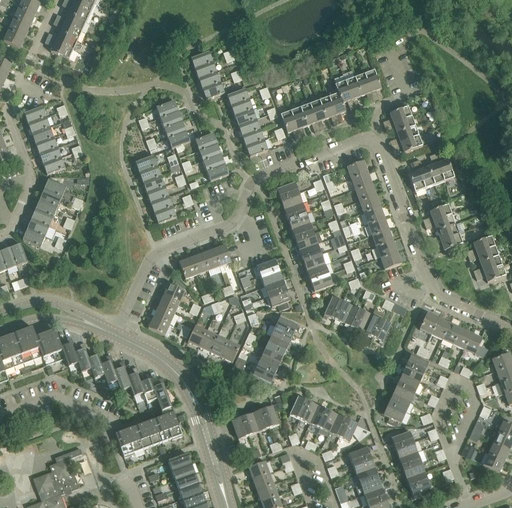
[(21,0),(19,6),(35,13),(40,2),(35,0),(21,0)]
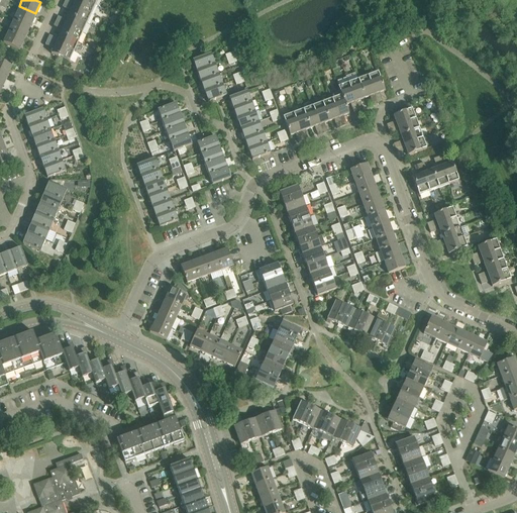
[(71,8),(69,12),(87,21),(92,11),(67,0),(65,0),(63,4),(71,8)]
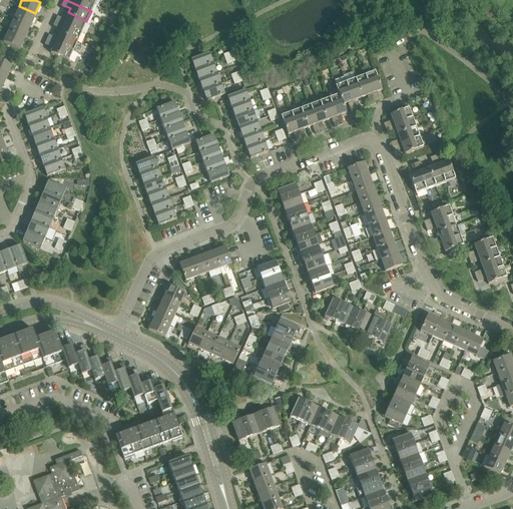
[(66,0),(91,11),(95,2),(90,0),(66,0)]
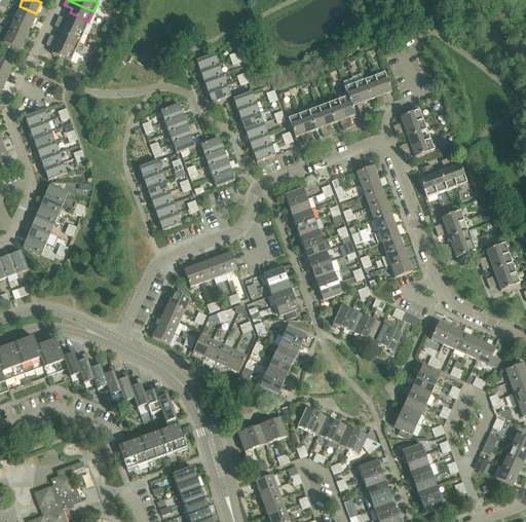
[(31,25),(36,13),(20,6),(14,17),(31,25)]
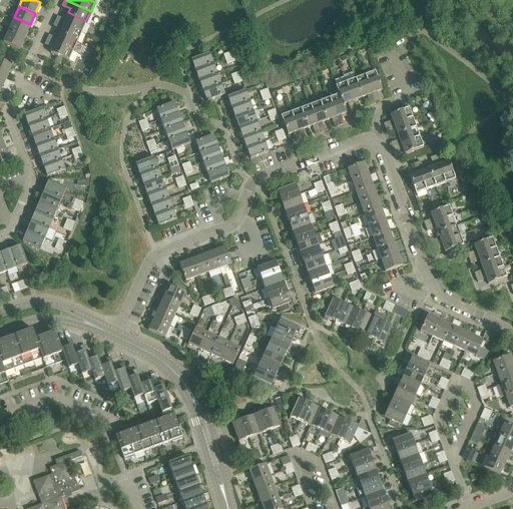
[(56,17),(82,30),(86,21),(68,12),(66,17),(58,13),(56,17)]
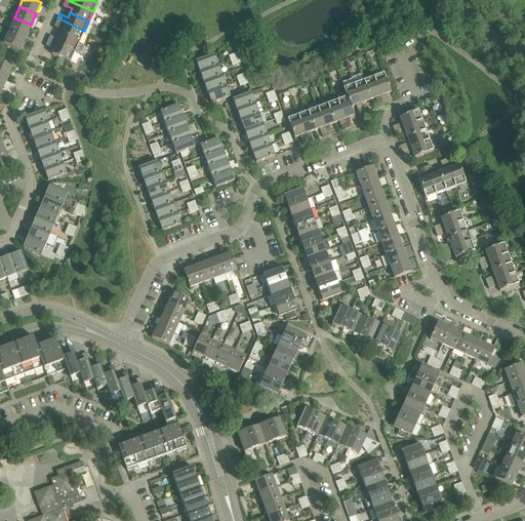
[(31,25),(14,17),(8,29),(26,36),(31,25)]
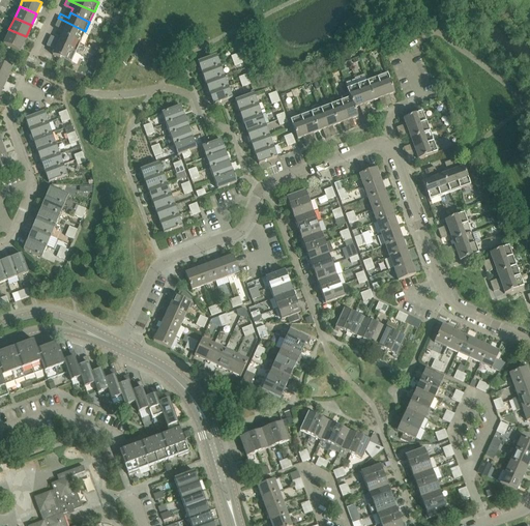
[(81,40),(85,31),(58,18),(55,23),(64,27),(62,32),(81,40)]
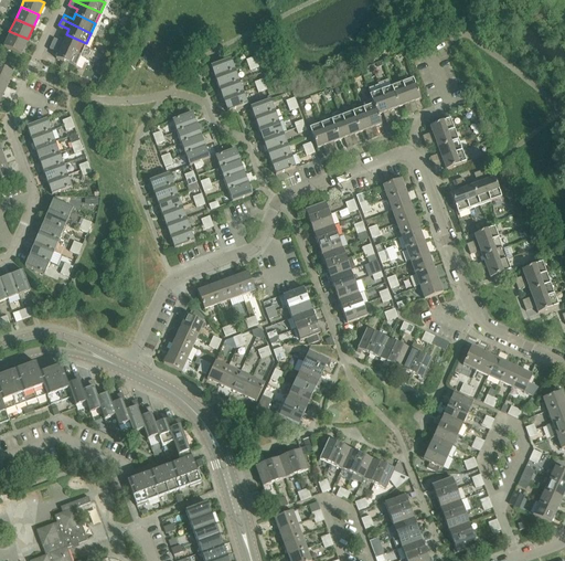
[(21,52),(28,39),(9,31),(3,43),(21,52)]
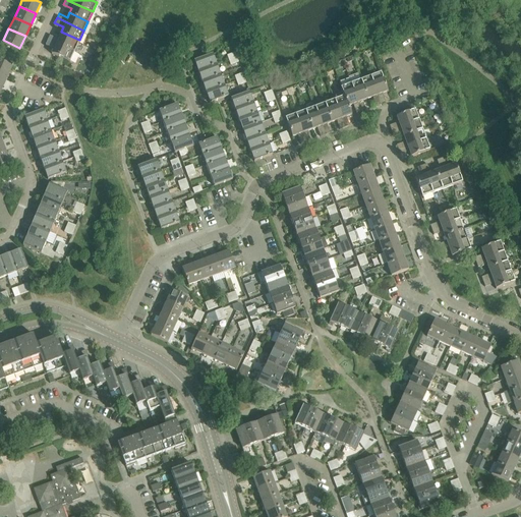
[(50,33),(48,37),(74,49),(79,40),(61,32),(59,37),(50,33)]
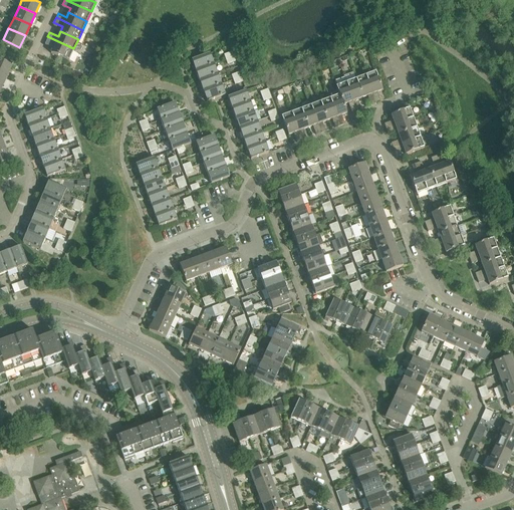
[(69,58),(73,48),(47,36),(45,41),(53,45),(51,50),(69,58)]
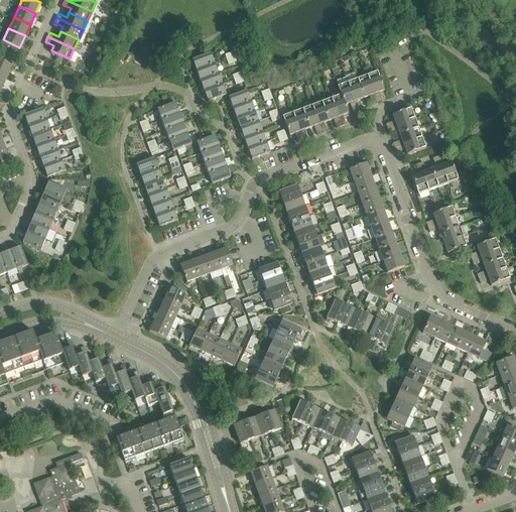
[(192,57),(197,69),(215,61),(211,50),(192,57)]
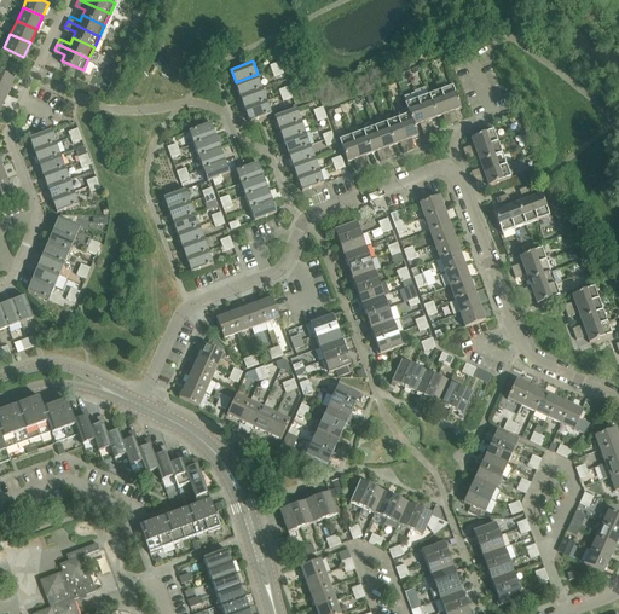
[(0,69),(0,85),(9,90),(15,76),(0,69)]
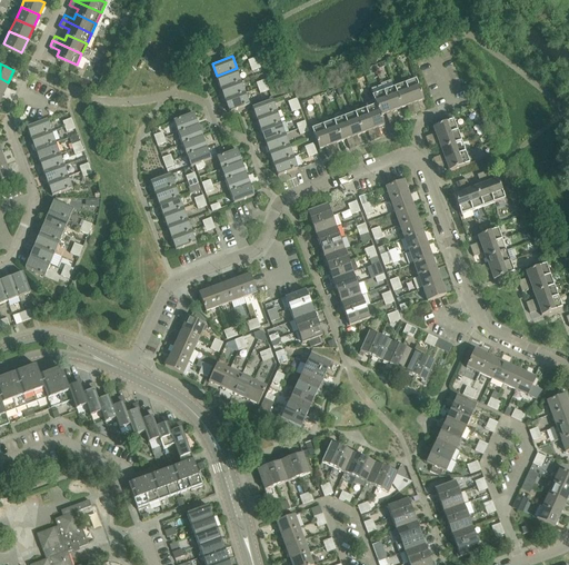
[(217,76),(220,87),(241,79),(237,68),(217,76)]
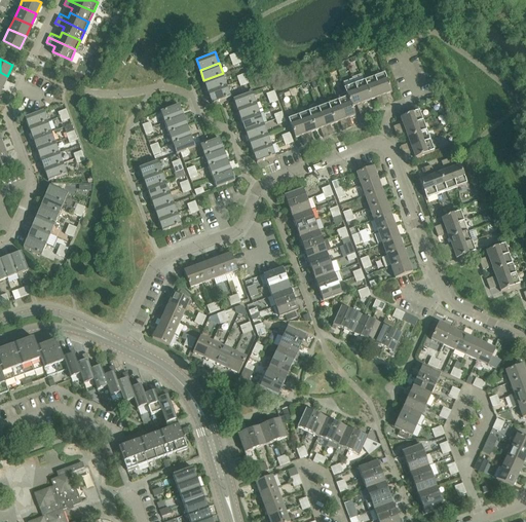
[(384,102),(389,101),(386,91),(391,89),(384,70),(374,74),(384,102)]
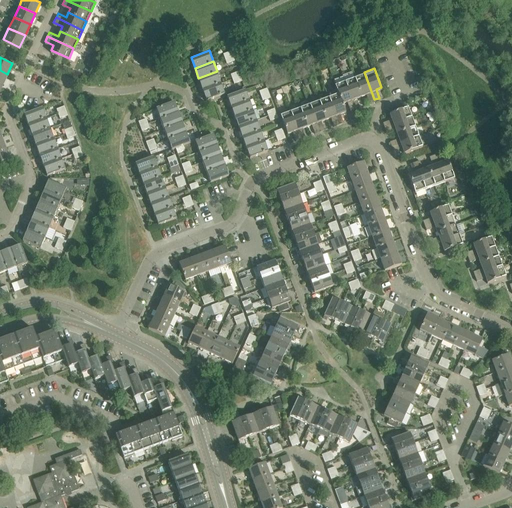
[(198,78),(202,88),(220,81),(217,71),(198,78)]
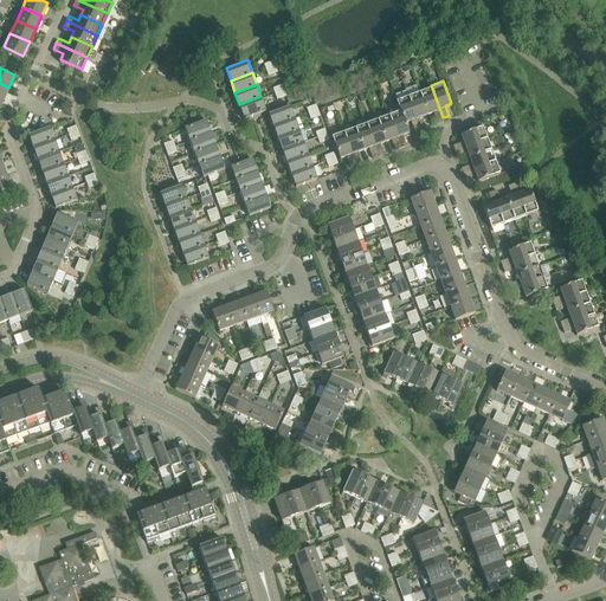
[(443,117),(431,85),(420,90),(429,111),(433,109),(437,120),(443,117)]
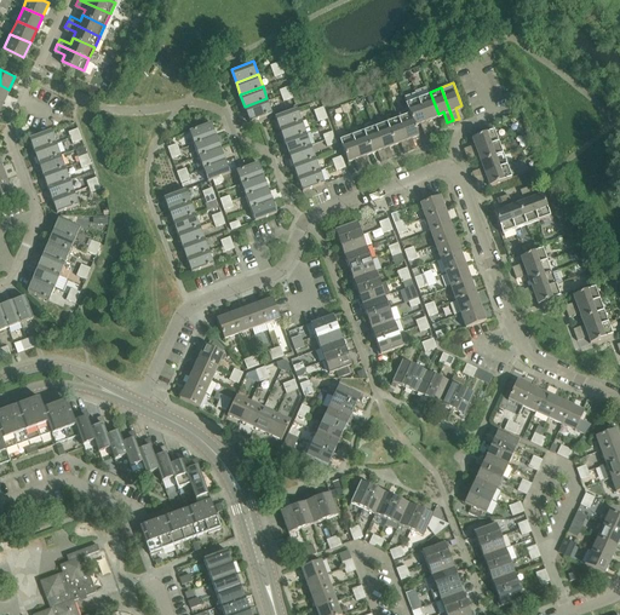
[(432,116),(438,114),(430,92),(418,96),(430,128),(436,127),(432,116)]
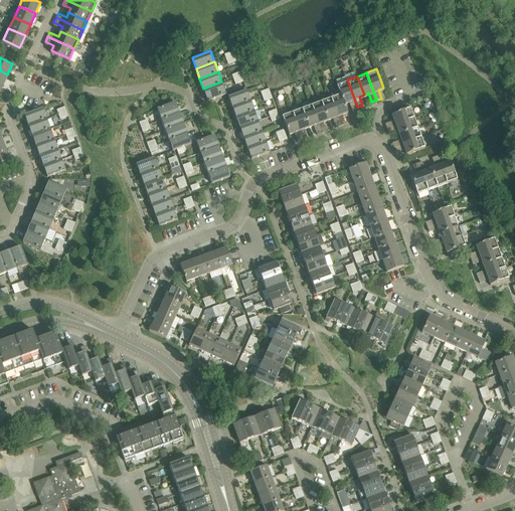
[(357,107),(347,79),(337,83),(341,92),(344,102),(345,102),(349,100),(352,109),(357,107)]
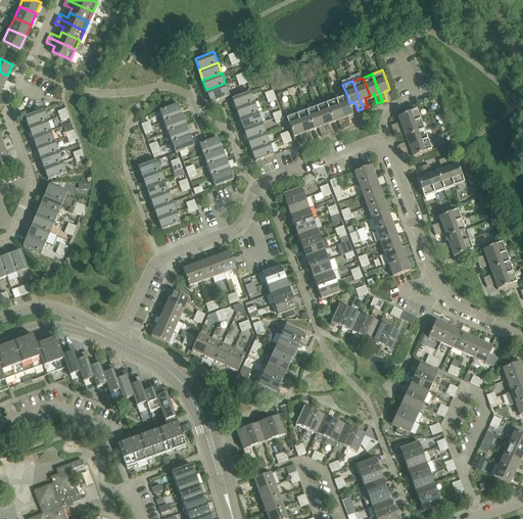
[(229,94),(225,83),(206,90),(210,100),(229,94)]
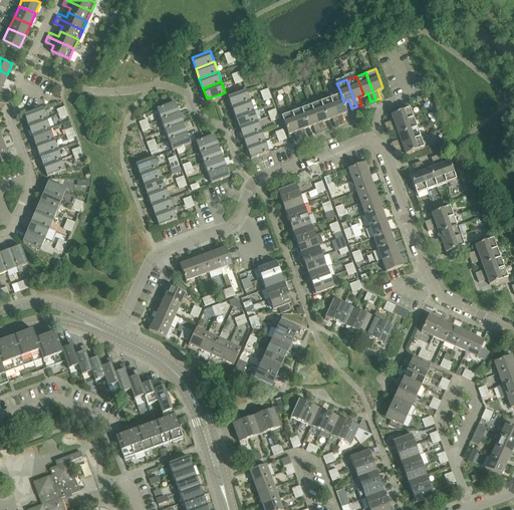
[(228,94),(232,105),(250,98),(246,87),(228,94)]
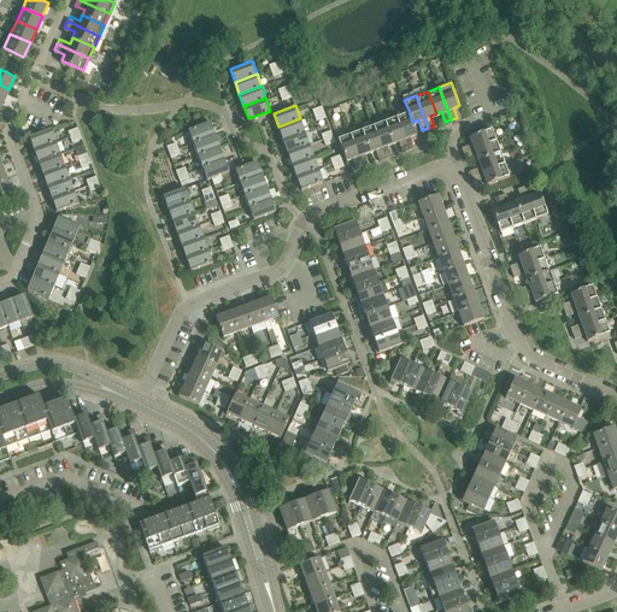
[(417,133),(413,122),(412,122),(409,110),(397,115),(409,147),(413,145),(410,135),(417,133)]
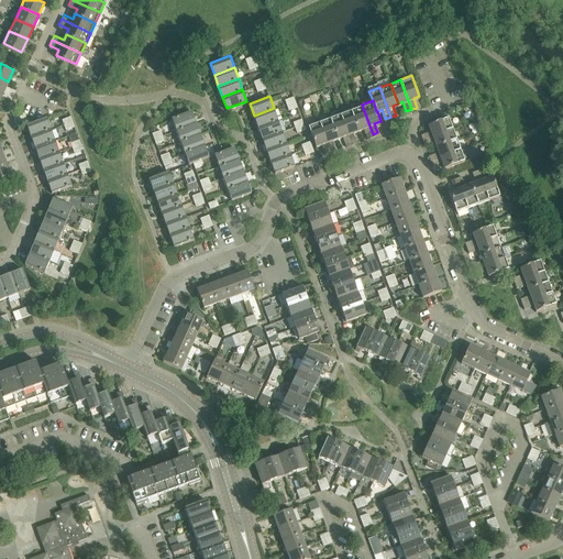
[(373,134),(362,105),(351,109),(359,129),(364,127),(367,136),(373,134)]
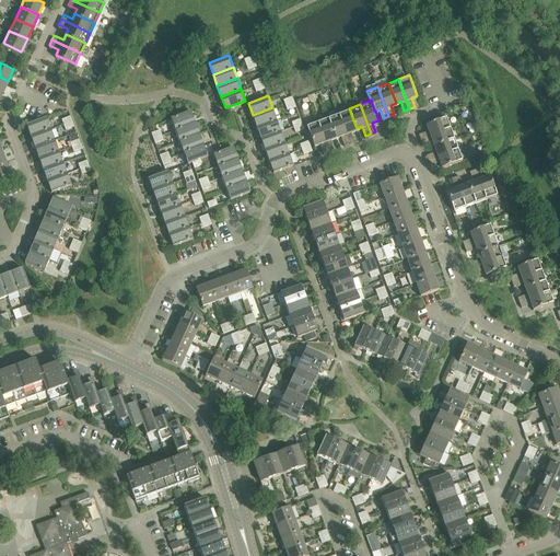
[(272,107),(253,115),(257,126),(277,118),(272,107)]
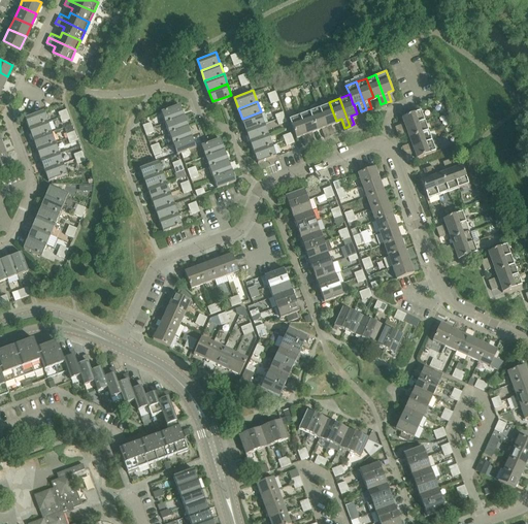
[(184,113),(179,102),(161,109),(165,121),(184,113)]
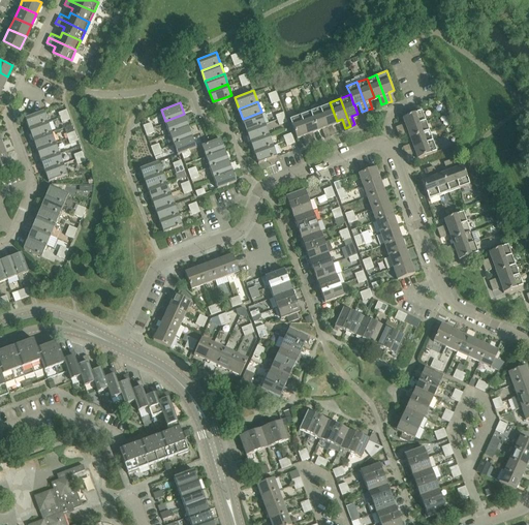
[(333,123),(337,121),(330,102),(320,105),(331,133),(336,131),(333,123)]
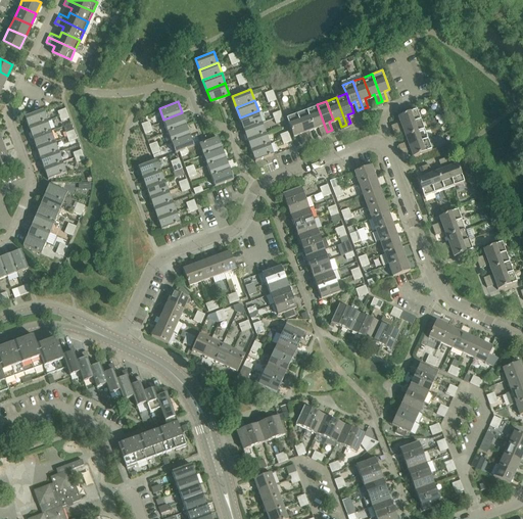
[(327,132),(317,104),(306,108),(314,127),(319,126),(322,134),(327,132)]
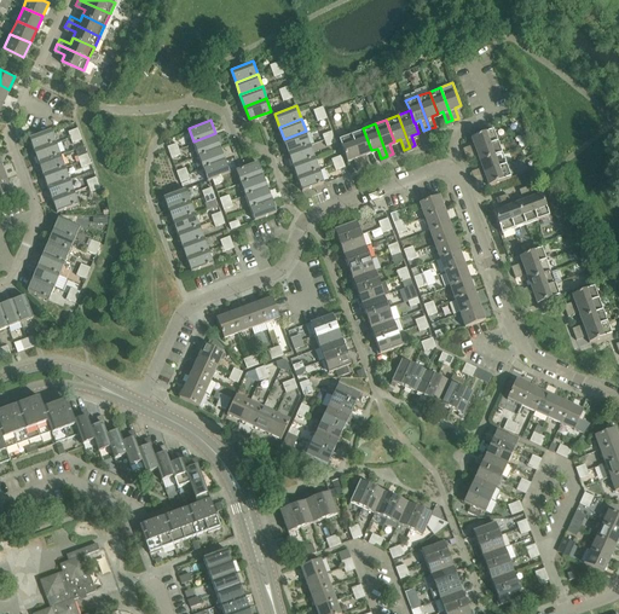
[(29,135),(34,148),(57,139),(52,127),(29,135)]
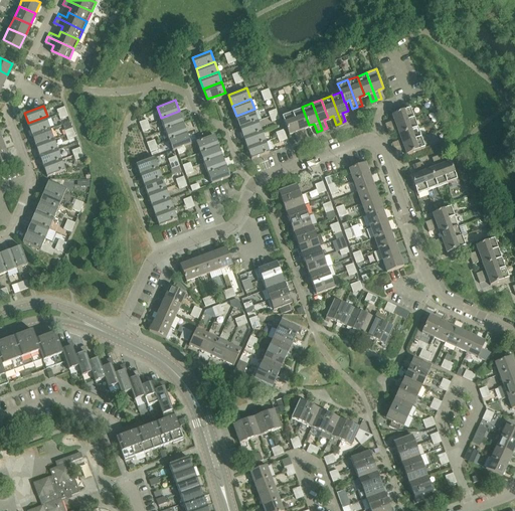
[(385,121),(386,126),(413,116),(410,106),(391,113),(393,118),(385,121)]
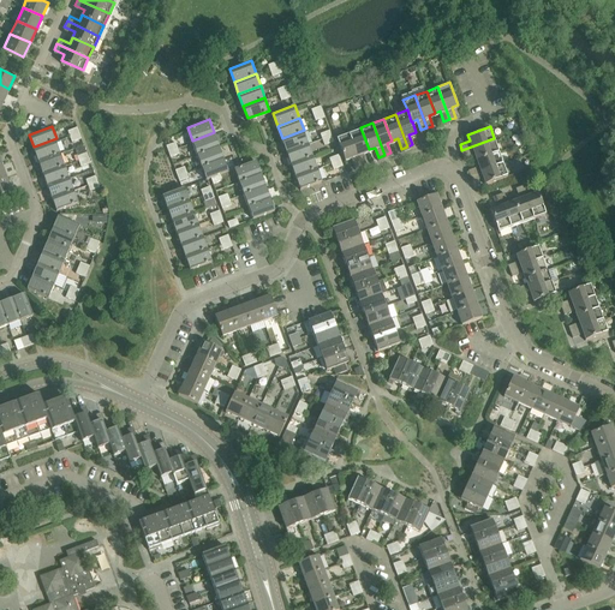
[(364,151),(369,149),(360,127),(350,131),(362,163),(368,162),(364,151)]
